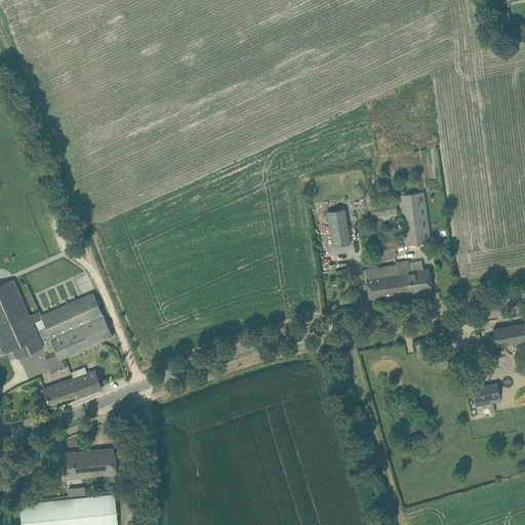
[(404,235),(405,245),(430,241),(429,231),(423,192),(398,195),(404,235)]
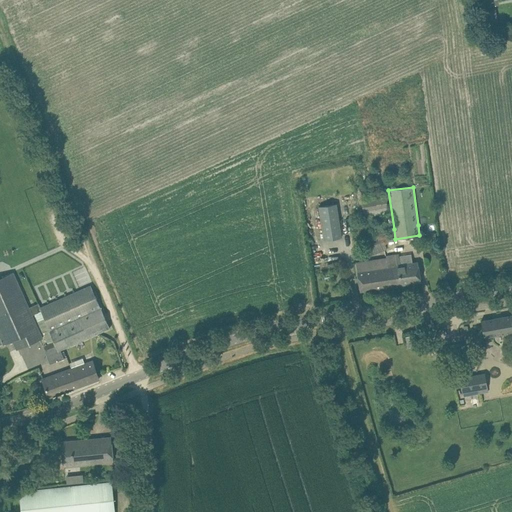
[(363,213),(387,214),(388,198),(364,197),(363,213)]
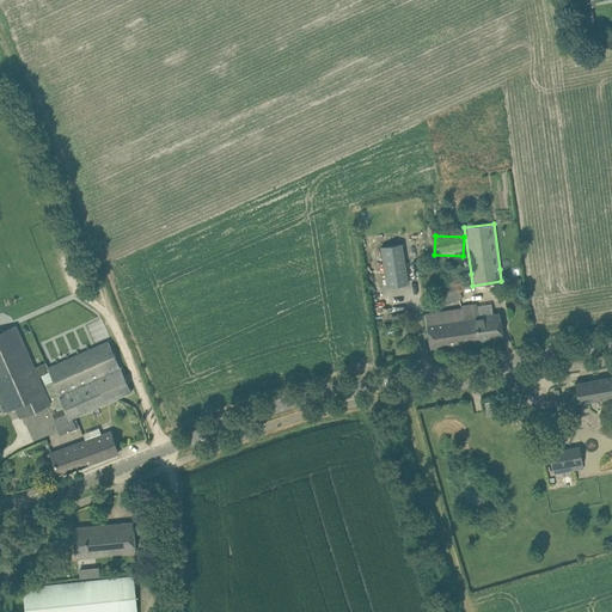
[(403,243),(380,246),(387,287),(409,283),(403,243)]
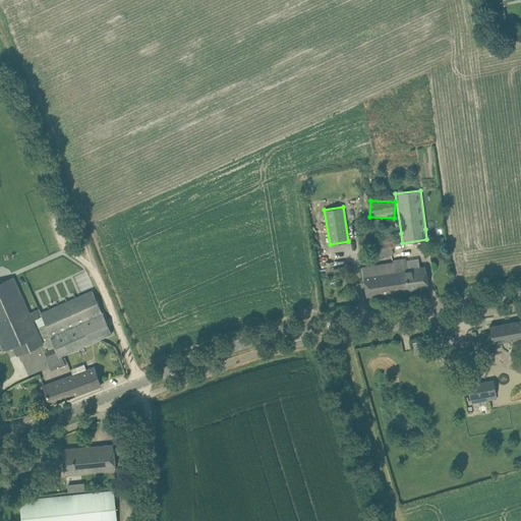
[(400,243),(396,234),(371,243),(374,253),(372,253),(375,261),(393,253),(391,247),(400,243)]
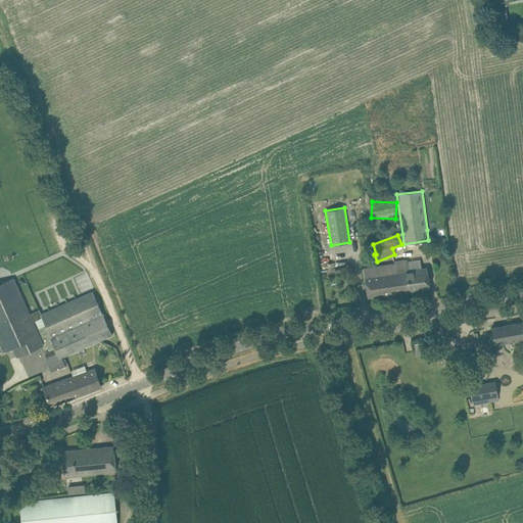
[(373,267),(363,269),(368,297),(398,292),(430,287),(426,268),(421,268),(409,270),(408,262),(394,264),(377,267),(373,267)]
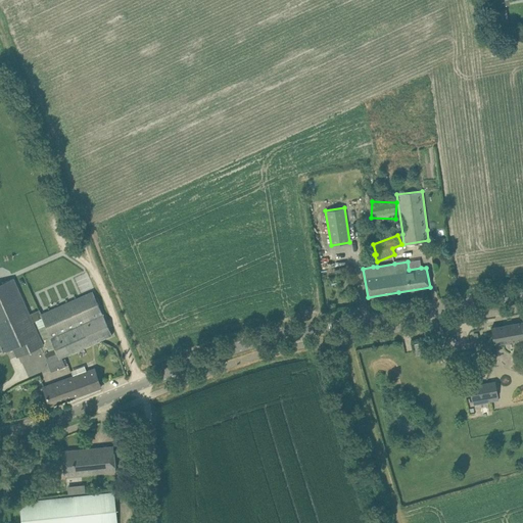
[(30,314),(13,278),(0,283),(0,351),(2,350),(3,352),(13,348),(17,358),(44,345),(34,321),(36,320),(49,350),(44,353),(51,371),(65,366),(61,358),(111,335),(92,291),(42,314),(40,310),(39,307),(33,311),(34,312),(30,314)]
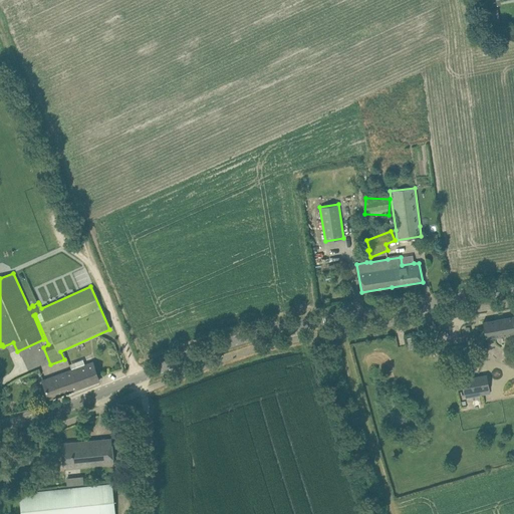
[(513,335),(513,315),(482,321),(486,338),(509,334),(509,336),(513,335)]
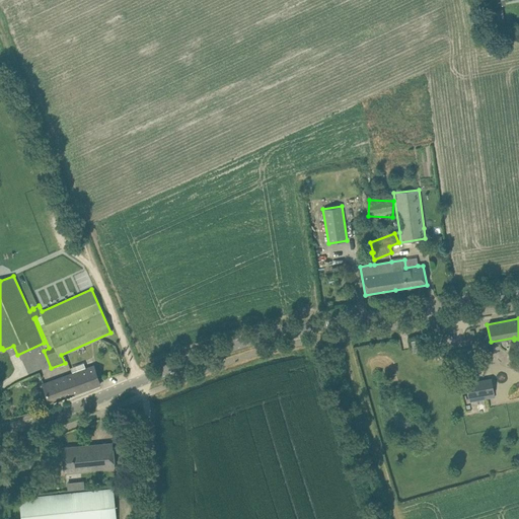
[(43,384),(50,402),(100,384),(98,380),(93,366),(86,369),(84,363),(75,366),(78,372),(43,384)]
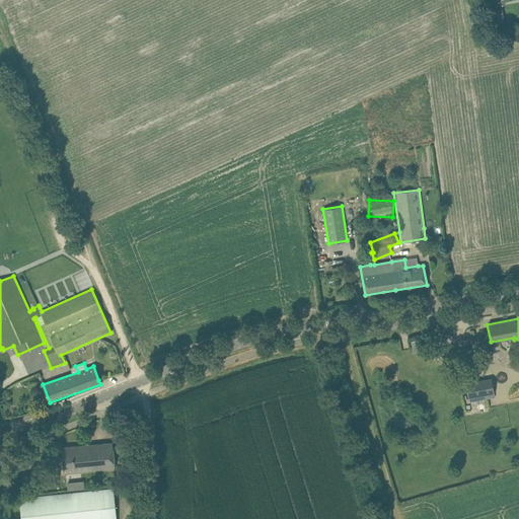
[(465,382),(468,398),(469,397),(469,401),(484,399),(484,395),(494,393),(491,377),(465,382)]
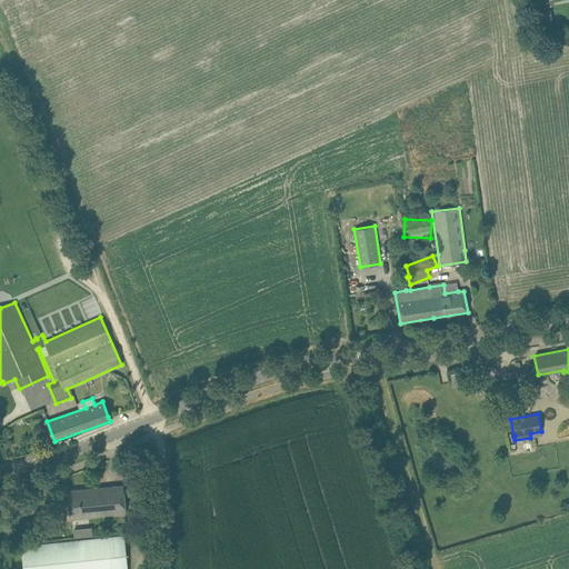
[(68,490),(70,518),(126,512),(123,486),(68,490)]
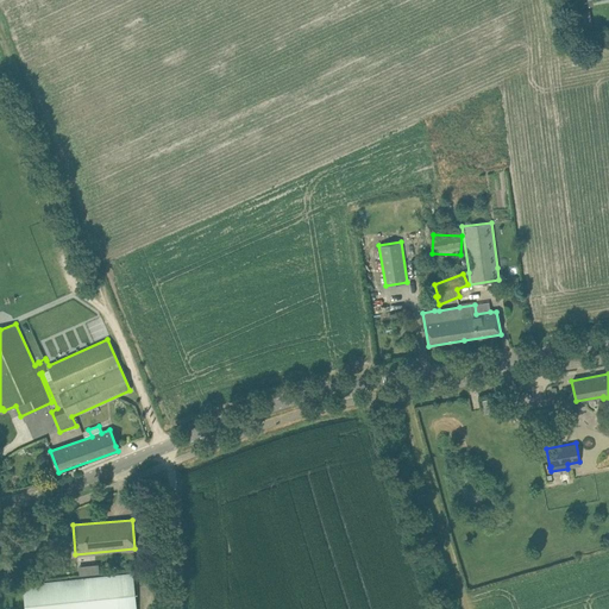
[(23,584),(25,608),(136,608),(132,572),(23,584)]
